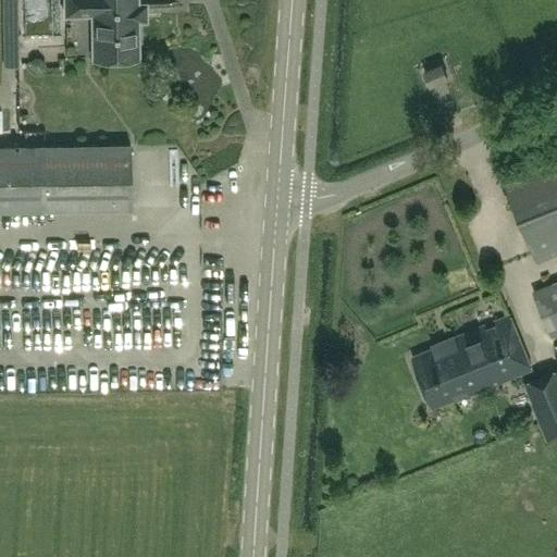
[(19,66),(16,0),(2,0),(4,66),(19,66)]
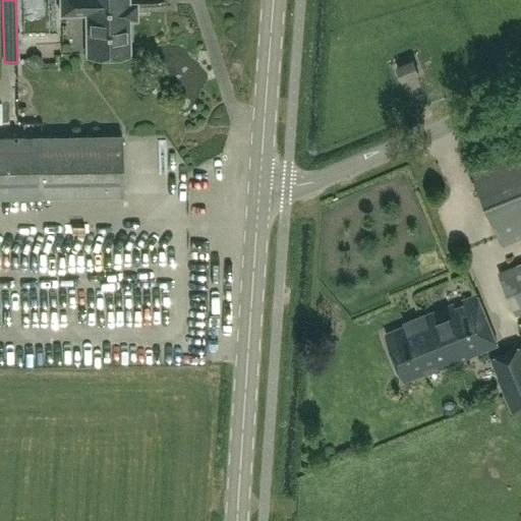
[(34,0),(32,5),(46,11),(50,0),(34,0)]
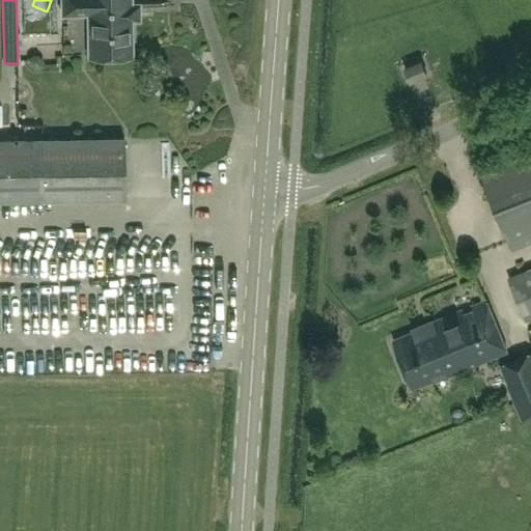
[(62,0),(62,12),(89,12),(89,54),(131,54),(131,19),(139,19),(138,2),(130,2),(130,0),(62,0)]
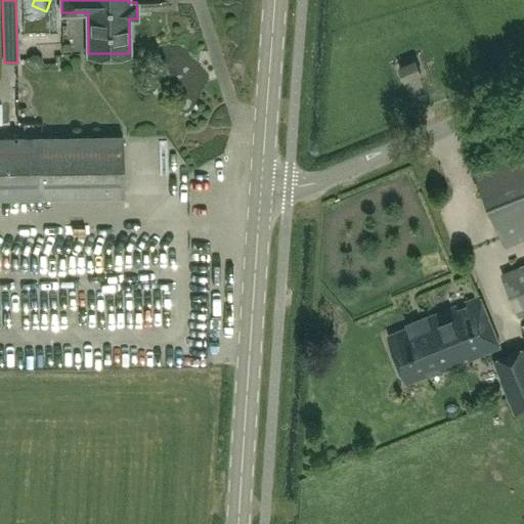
[(416,60),(400,67),(405,79),(421,72),(416,60)]
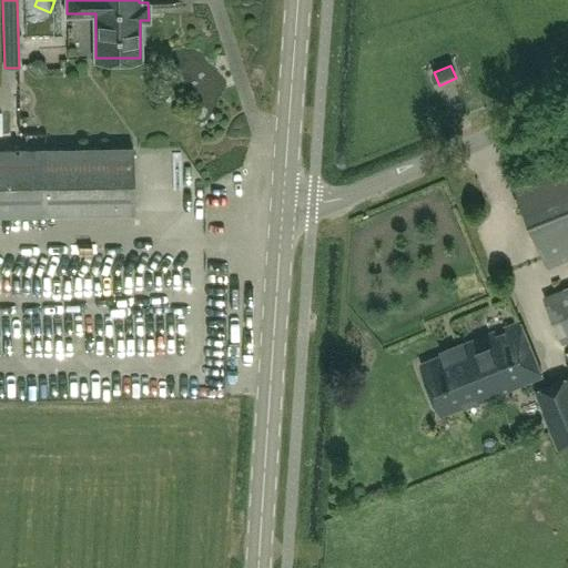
[(131,146),(0,149),(0,211),(132,209),(131,146)]
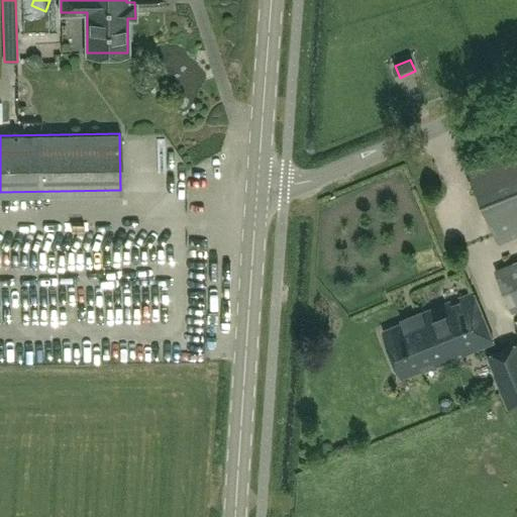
[(516,141),(468,163),(500,241),(516,234),(516,141)]
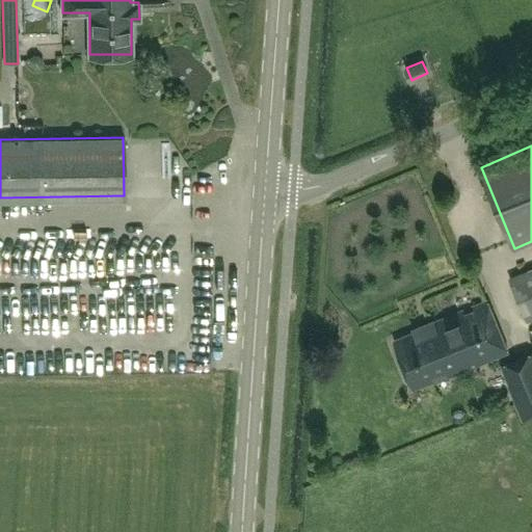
[(531,268),(513,276),(531,320),(531,319),(531,268)]
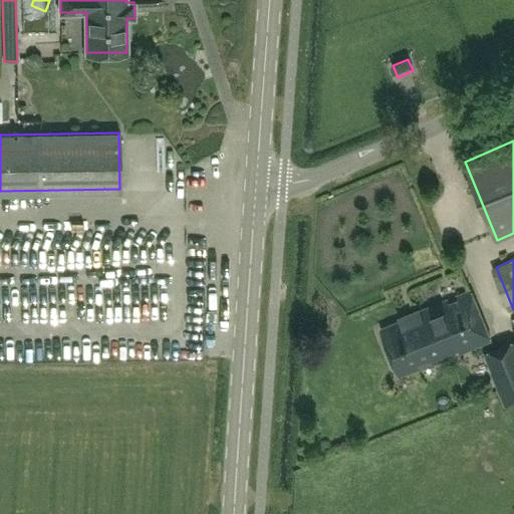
[(423,312),(381,329),(400,374),(432,360),(433,362),(491,339),(471,290),(458,295),(460,300),(450,304),(448,300),(422,310),(423,312)]
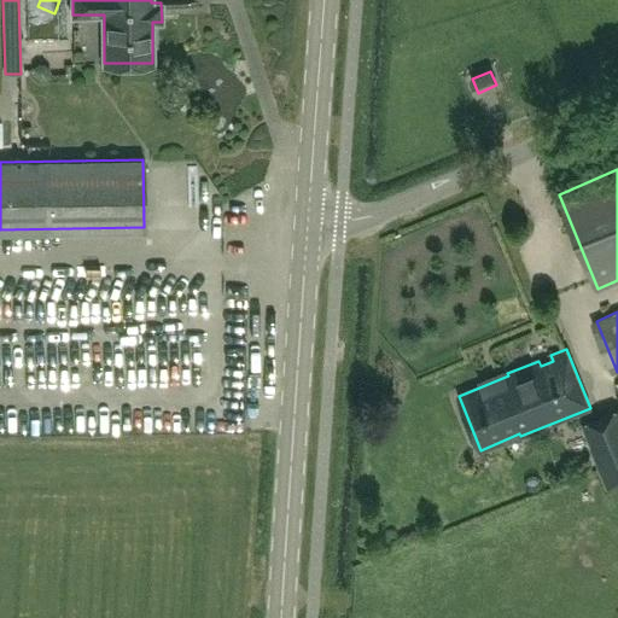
[(617,409),(584,424),(594,445),(592,447),(608,488),(617,483),(617,409)]
